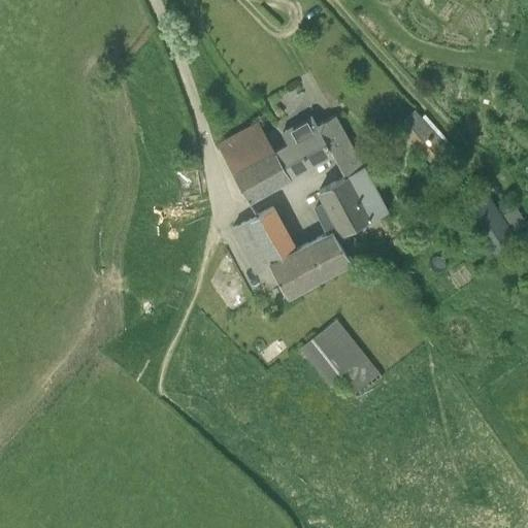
[(437,167),(454,153),(415,110),(399,125),(437,167)]
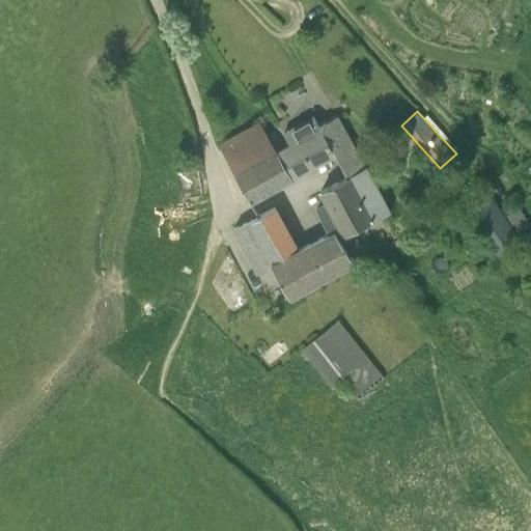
[(335,155),(353,144),(337,115),(276,149),(292,178),(335,155)]
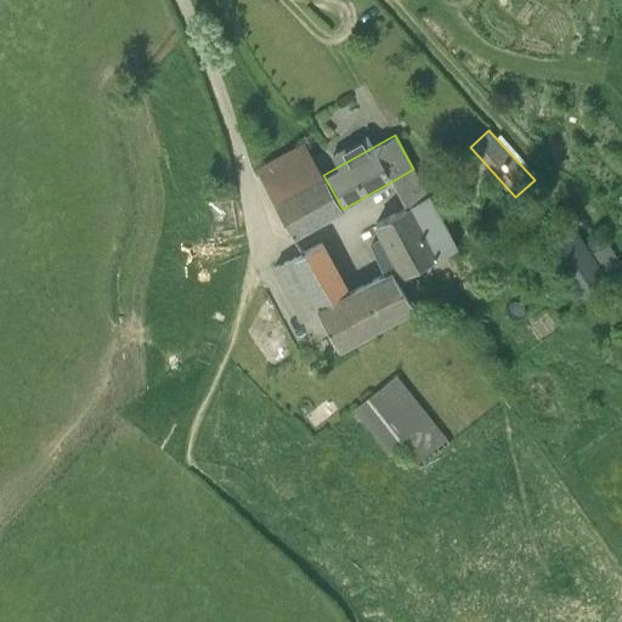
[(258,171),(294,237),(294,238),(295,237),(295,236),(295,235),(316,222),(316,224),(343,209),(323,175),(306,145),(258,171)]
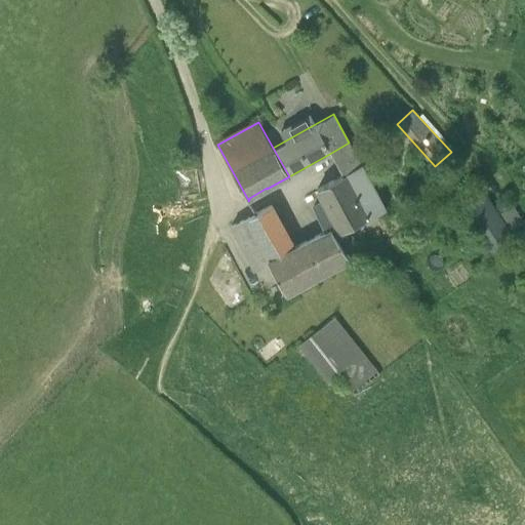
[(339,231),(385,208),(349,143),(331,153),(339,168),(339,169),(340,170),(344,174),(317,189),(324,201),(339,231)]
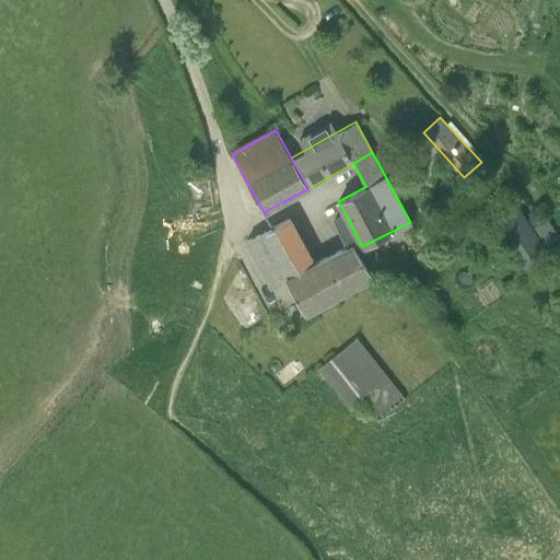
[(494,220),(528,273),(550,259),(516,206),(494,220)]
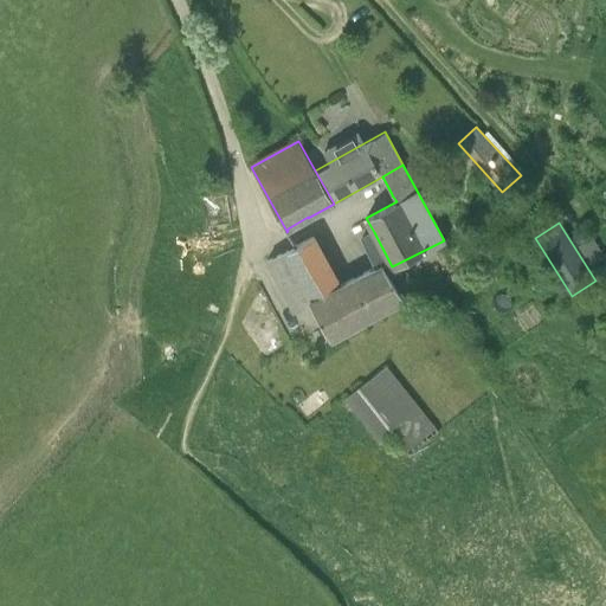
[(329,340),(349,328),(400,300),(381,274),(392,266),(374,232),(361,239),(376,266),(340,287),(313,237),(297,245),(296,244),(294,245),(295,246),(292,247),(266,260),(294,313),(309,303),(329,340)]
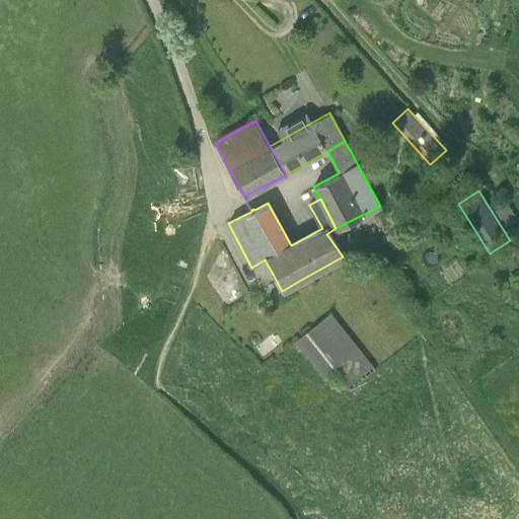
[(350,388),(374,368),(331,313),(295,343),(325,379),(335,370),(350,388)]
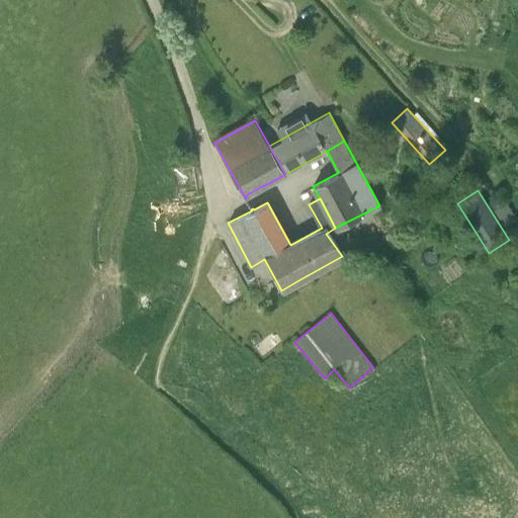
All buildings are outlined.
